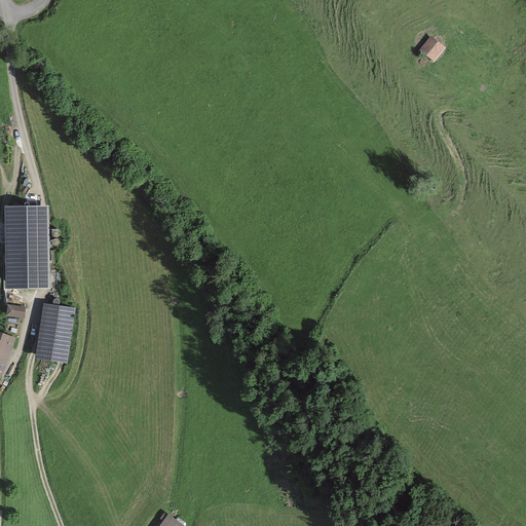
[(452,47),(430,30),(415,49),(437,67),(452,47)]
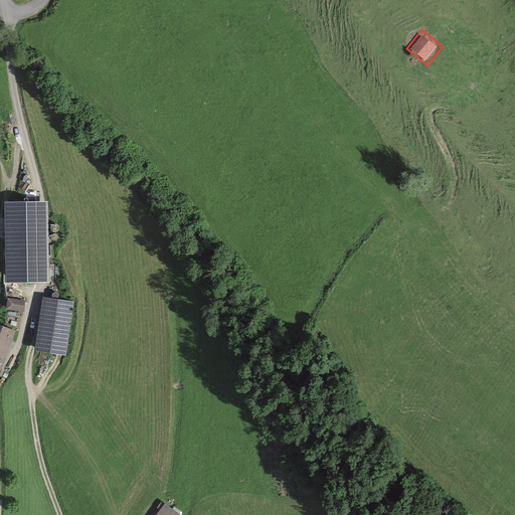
[(42,216),(16,216),(17,281),(43,281),(42,216)]
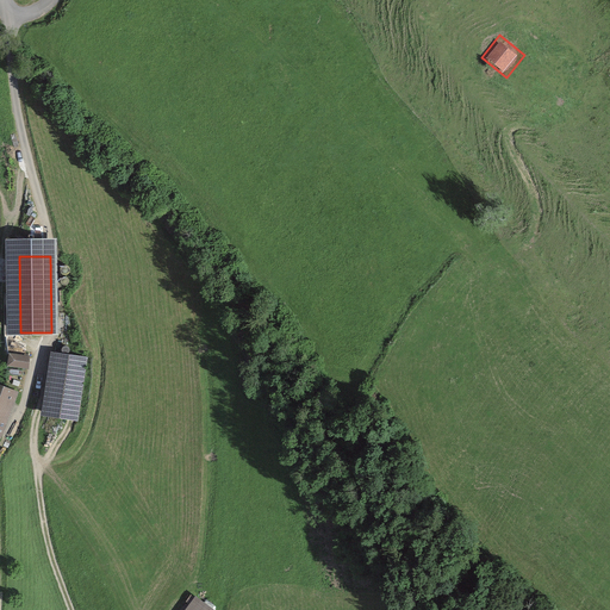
[(35,353),(12,350),(11,366),(33,368),(35,353)]
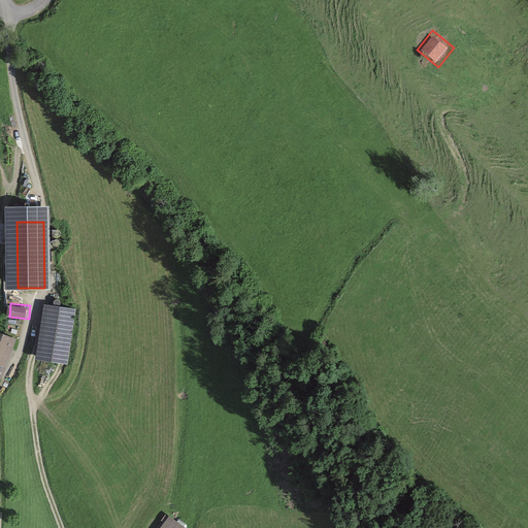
[(75,312),(47,307),(38,360),(65,365),(75,312)]
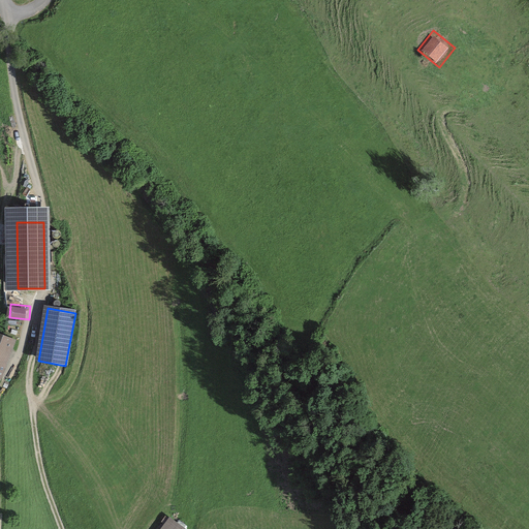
[(20,337),(0,329),(0,375),(4,377),(20,337)]
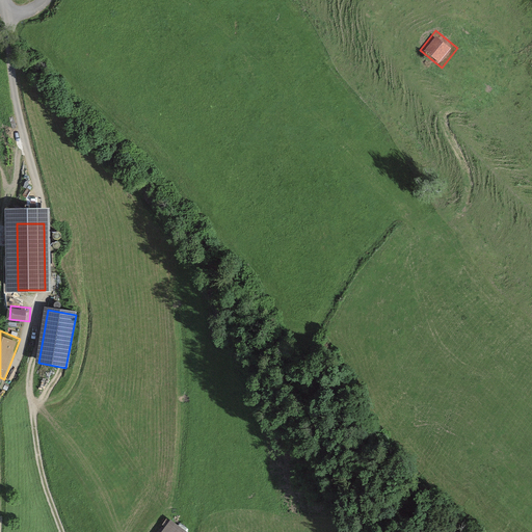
[(192,531),(173,517),(161,531),(192,531)]
